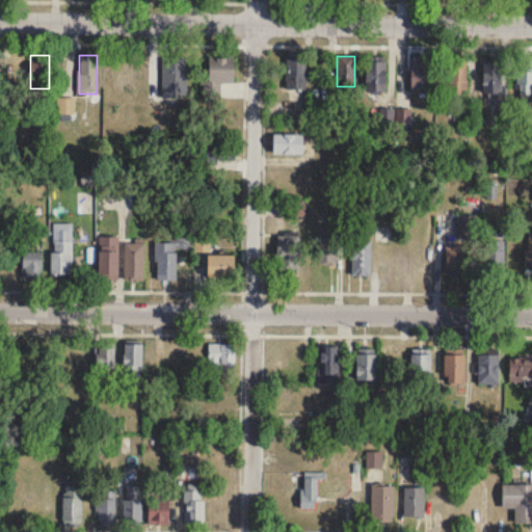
[(133,57),(114,57),(114,94),(133,94),(133,57)]
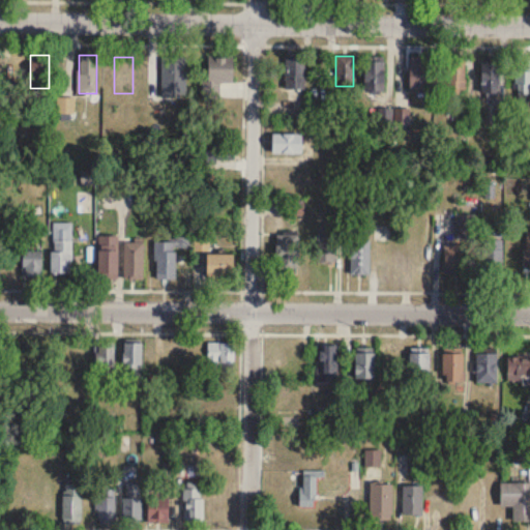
[(409,90),(431,90),(431,57),(409,57),(409,90)]
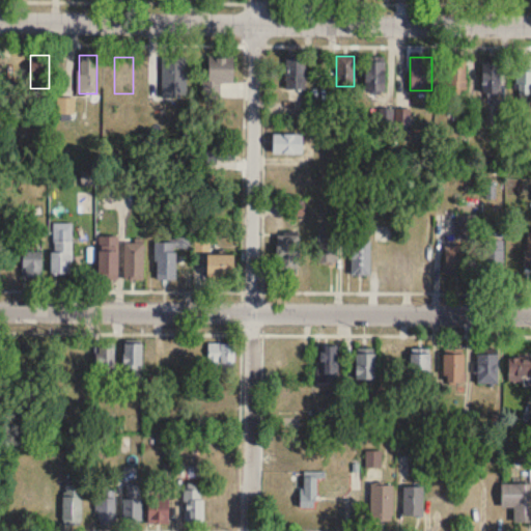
[(233,83),(232,58),(208,59),(210,84),(233,83)]
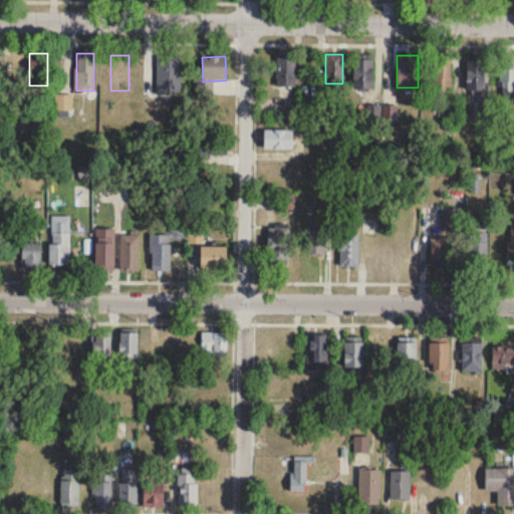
[(277,56),(277,85),(295,85),(295,56),(277,56)]
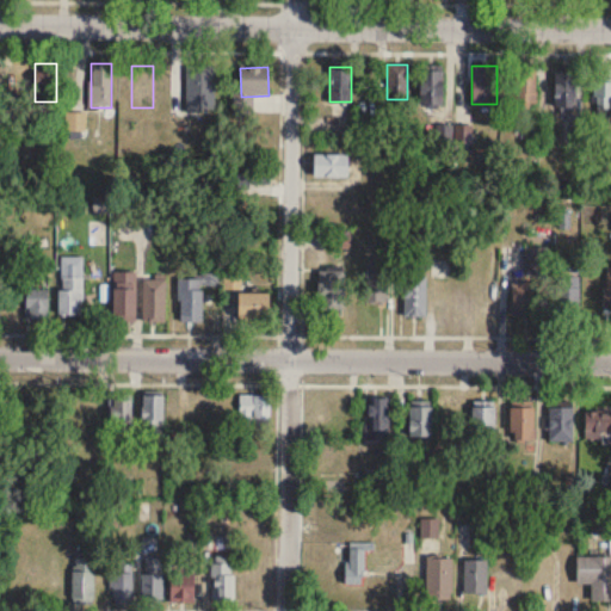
[(376,67),(357,67),(357,99),(376,99),(376,67)]
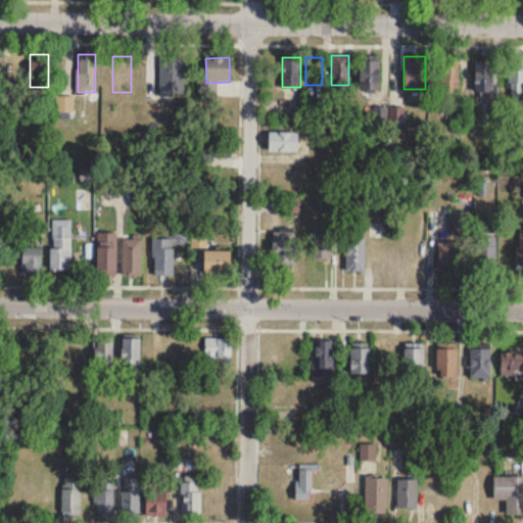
[(522,58),(509,59),(508,101),(522,101),(522,58)]
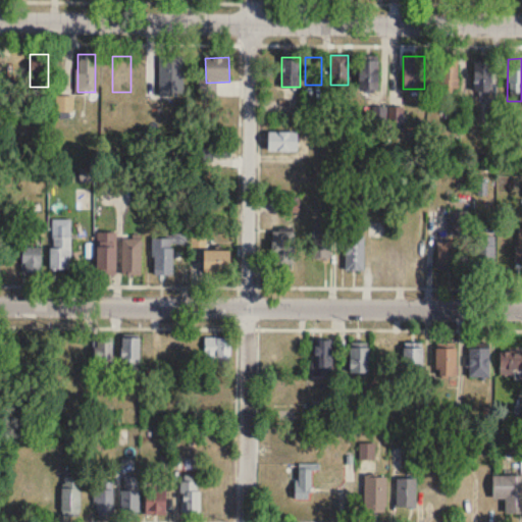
[(377,60),(358,60),(358,91),(377,91),(377,60)]
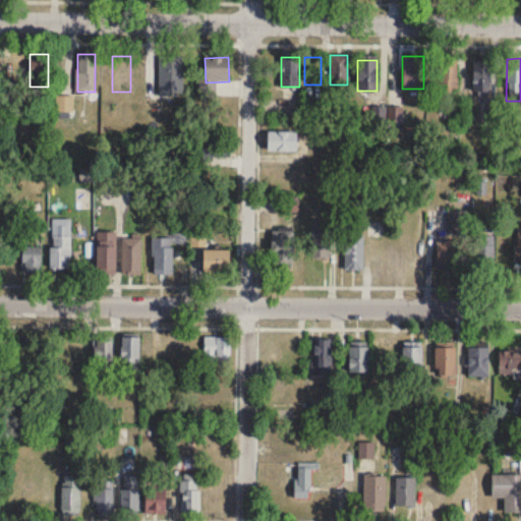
[(439,91),(456,91),(456,61),(439,61),(439,91)]
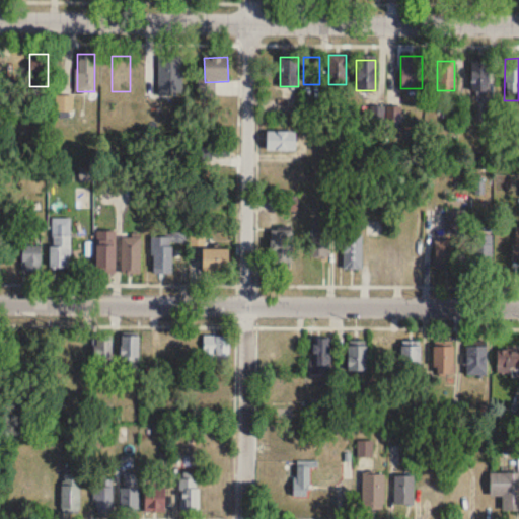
[(490,62),(471,62),(471,96),(490,96),(490,62)]
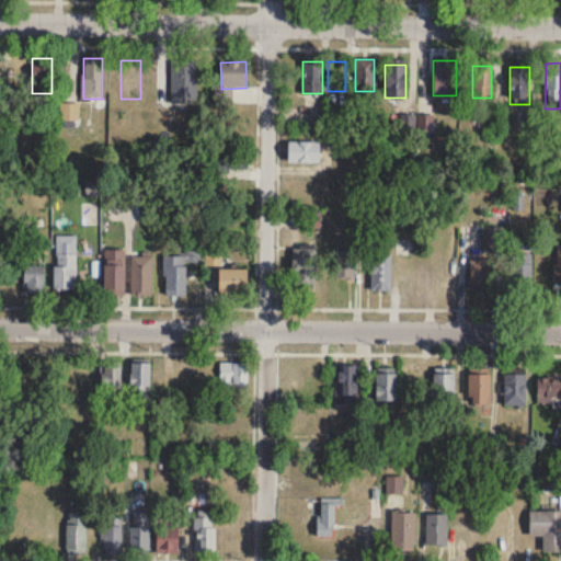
[(79,104),(60,104),(60,128),(79,128),(79,104)]
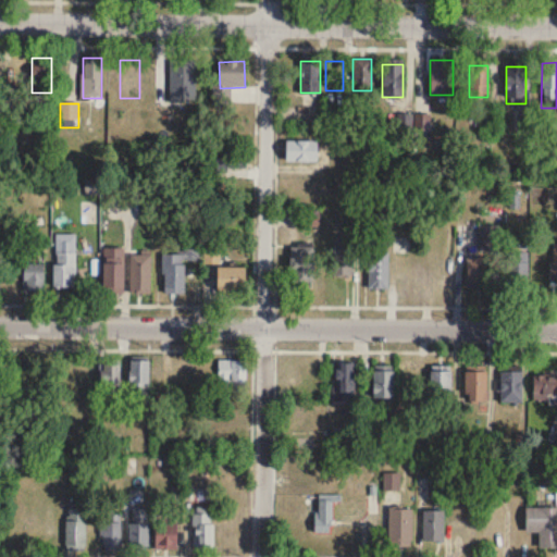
[(317,141),(286,141),(286,162),(317,162),(317,141)]
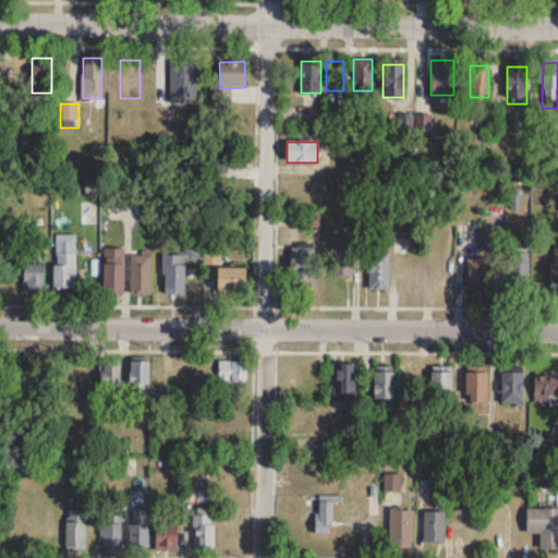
[(216,169),(245,169),(245,153),(216,153),(216,169)]
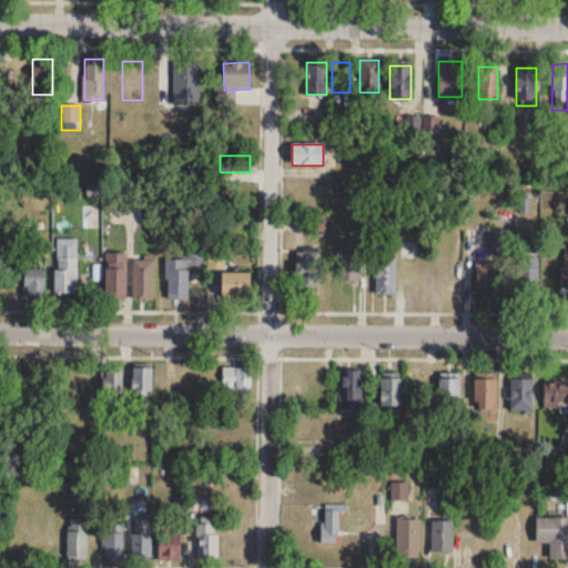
[(310,232),(325,232),(325,212),(310,212),(310,232)]
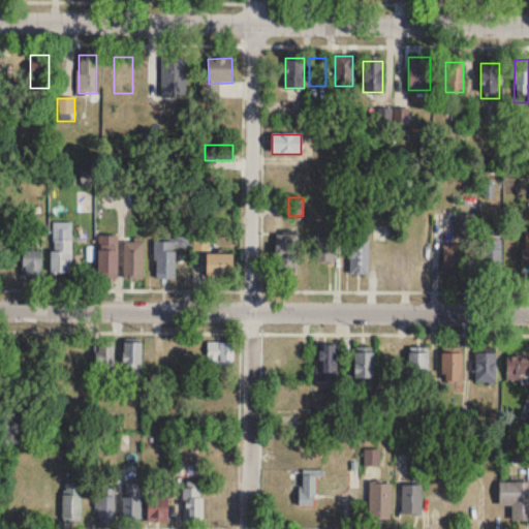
[(456,214),(456,240),(474,240),(474,214),(456,214)]
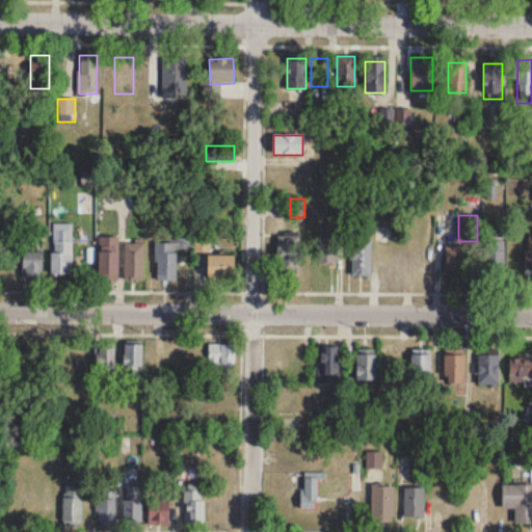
[(278,272),(299,272),(299,232),(278,232),(278,272)]
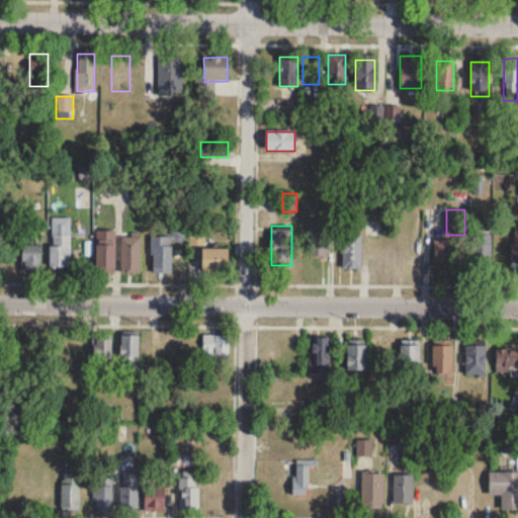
[(311,257),(329,257),(329,226),(311,227),(311,257)]
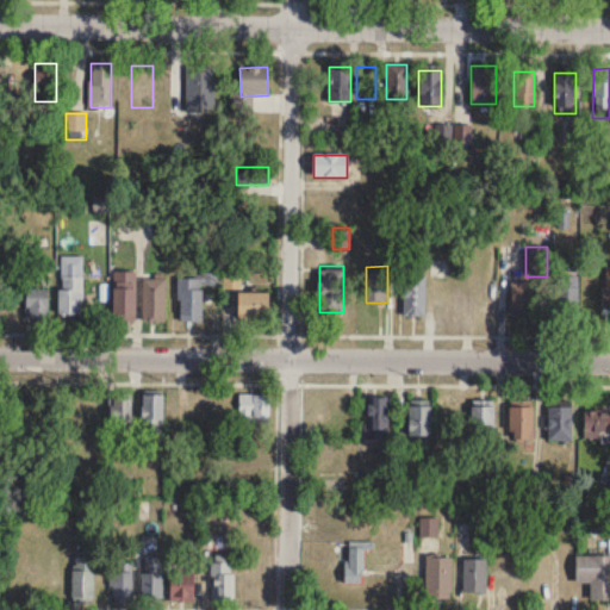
[(72,267),(60,267),(60,316),(82,316),(82,274),(72,274),(72,267)]
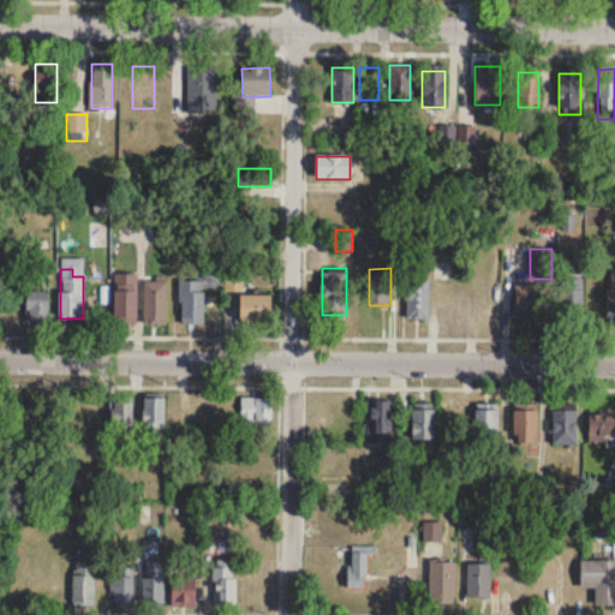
[(111,270),(133,270),(133,321),(111,321),(111,270)]
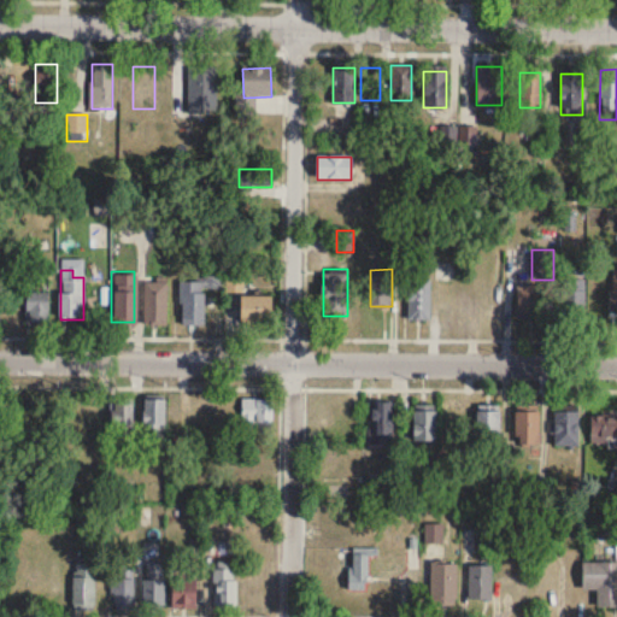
[(164,275),(164,322),(141,322),(141,280),(153,280),(153,275),(164,275)]
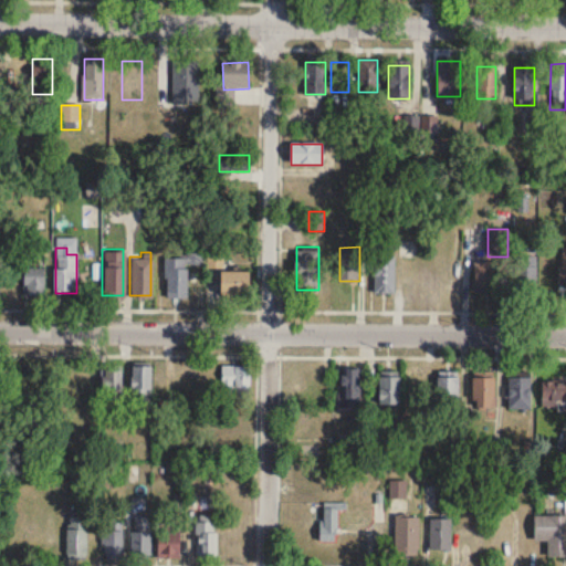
[(374,294),(395,294),(395,255),(374,255),(374,294)]
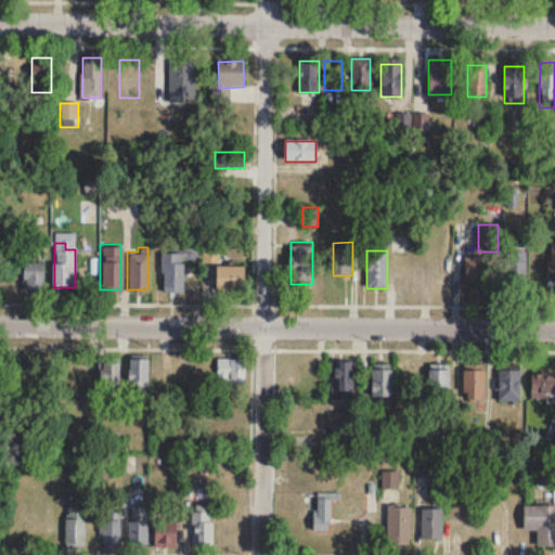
[(527,287),(527,250),(506,250),(506,287),(527,287)]
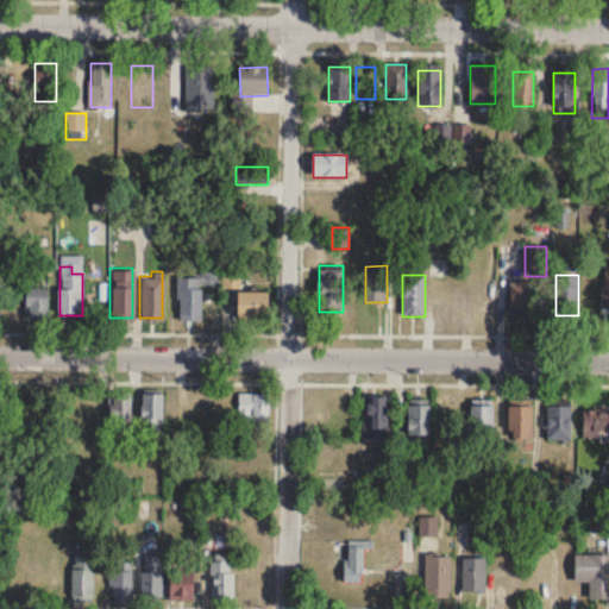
[(202,322),(202,284),(213,284),(213,278),(179,278),(179,322),(202,322)]
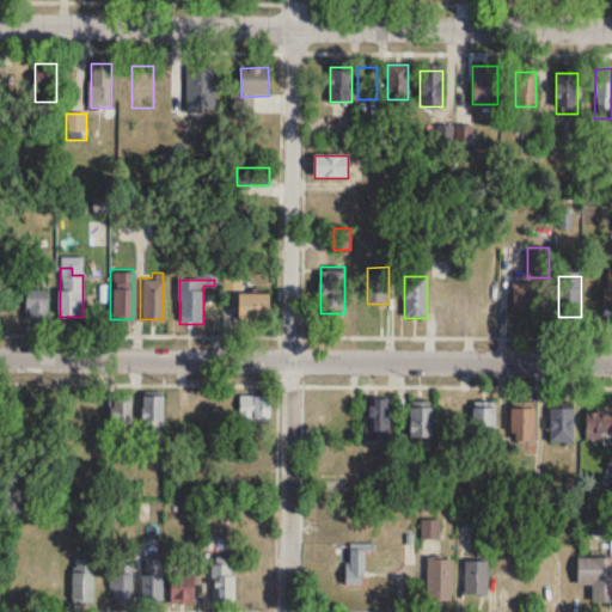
[(540,283),(513,283),(513,313),(540,313),(540,283)]
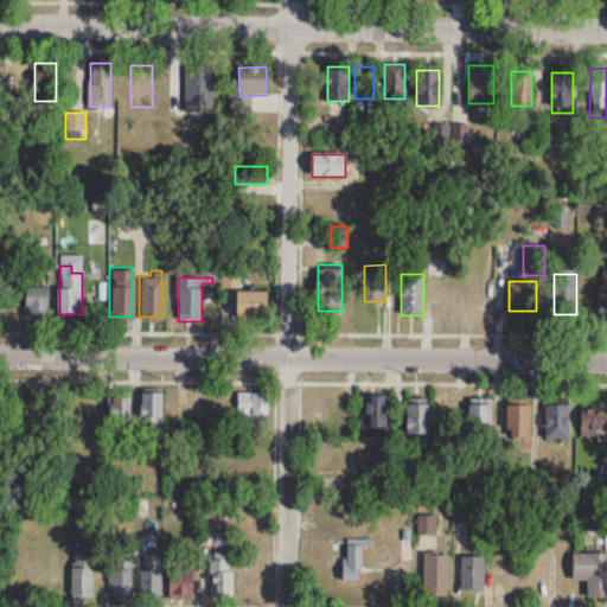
[(23,285),(44,285),(44,315),(23,315),(23,285)]
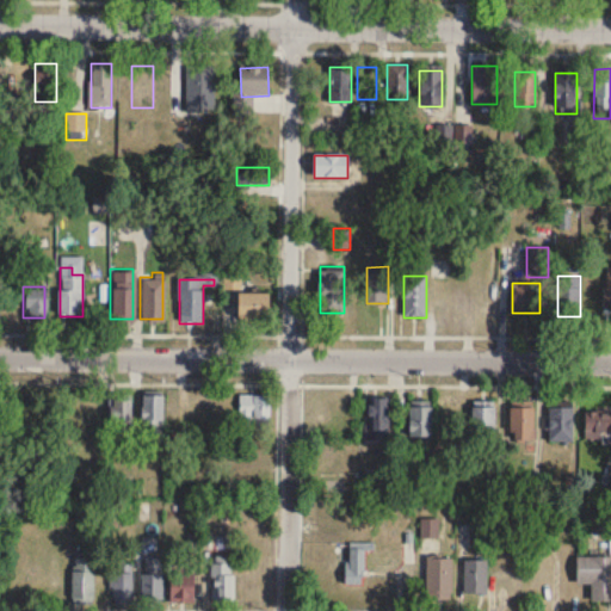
[(238,294),(238,316),(266,316),(266,294),(238,294)]
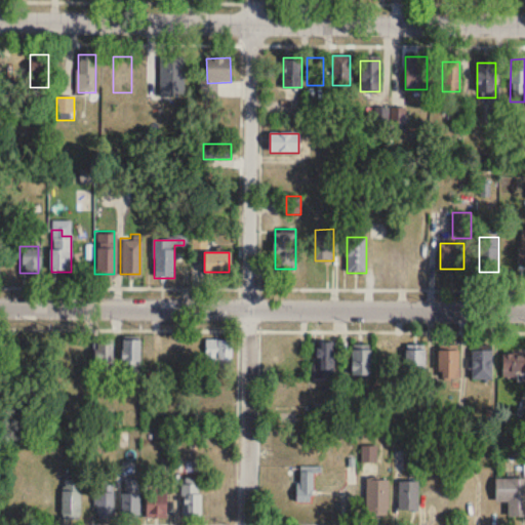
[(113,340),(94,340),(94,376),(113,376),(113,340)]
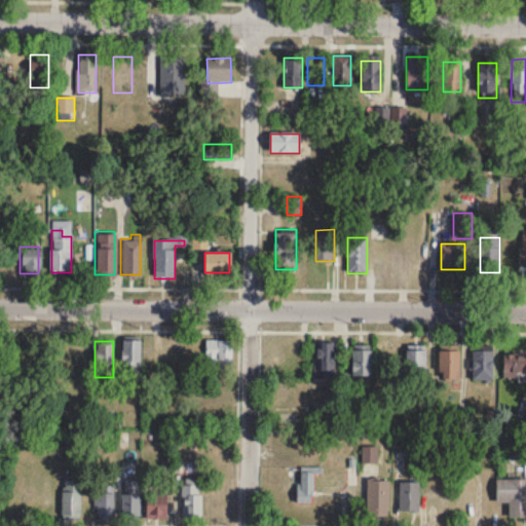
[(231,371),(231,341),(205,341),(205,371),(231,371)]
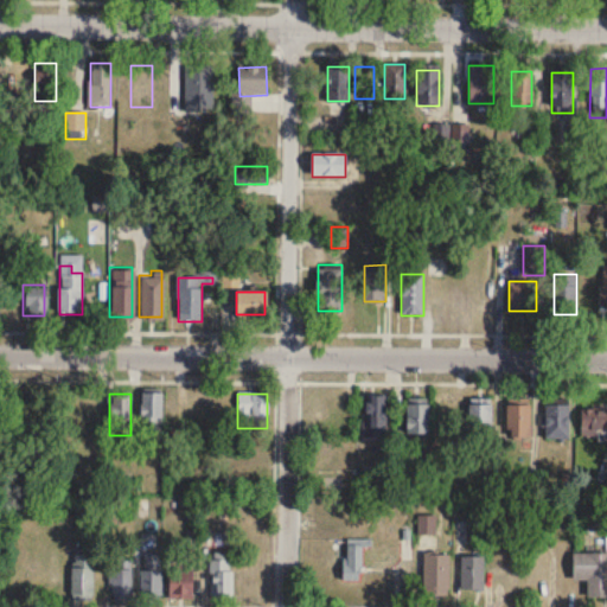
[(161,395),(142,395),(141,441),(161,442),(161,395)]
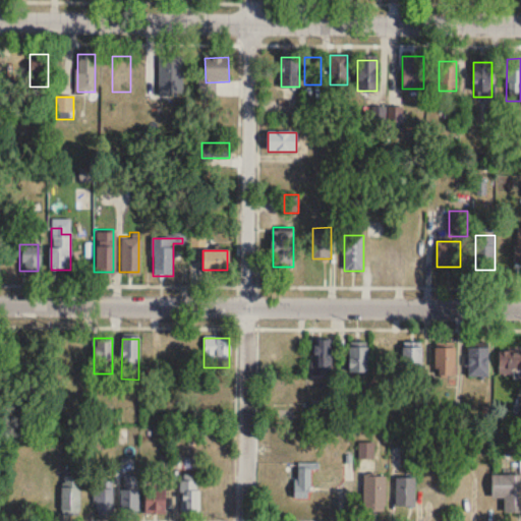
[(332,377),(333,341),(312,341),(312,377),(332,377)]
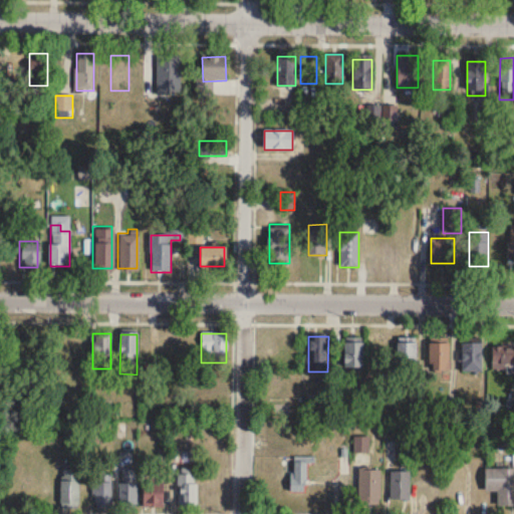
[(388,338),(371,338),(371,372),(388,372),(388,338)]
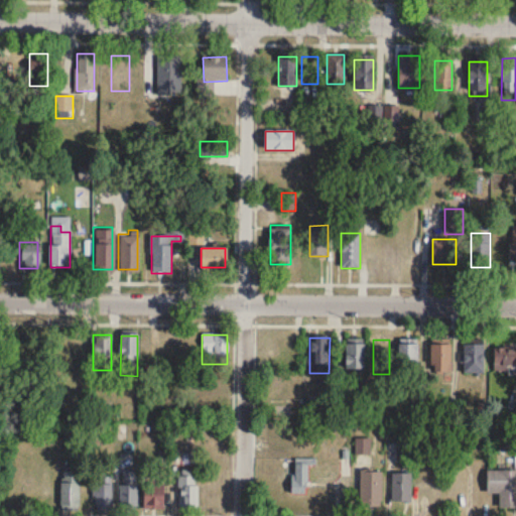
[(400,377),(419,377),(419,344),(400,344),(400,377)]
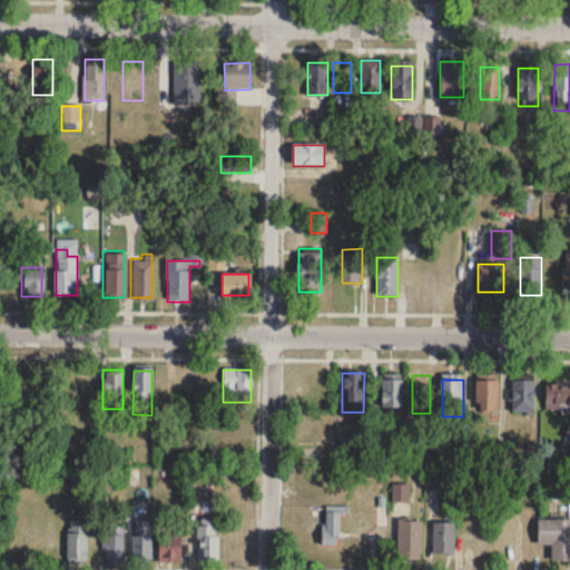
[(475,413),(498,413),(498,381),(475,381),(475,413)]
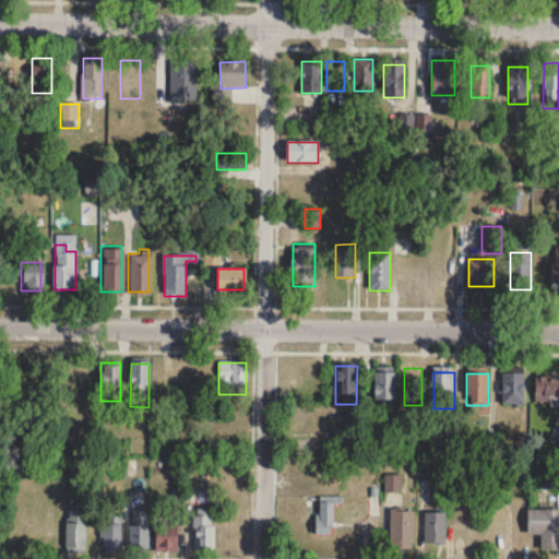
[(524,373),(501,373),(501,405),(524,405),(524,373)]
